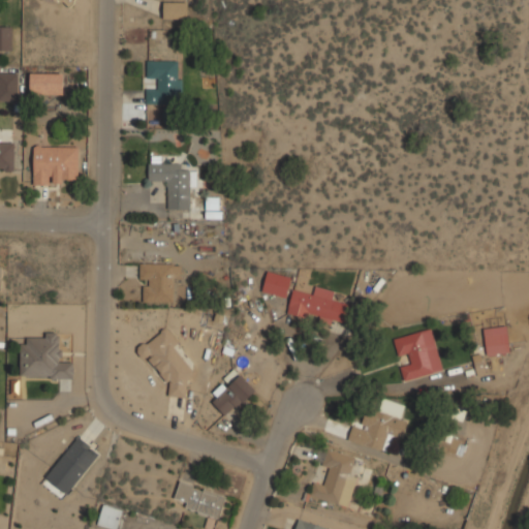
[(187,2),(163,2),(163,19),(187,19),(187,2)]
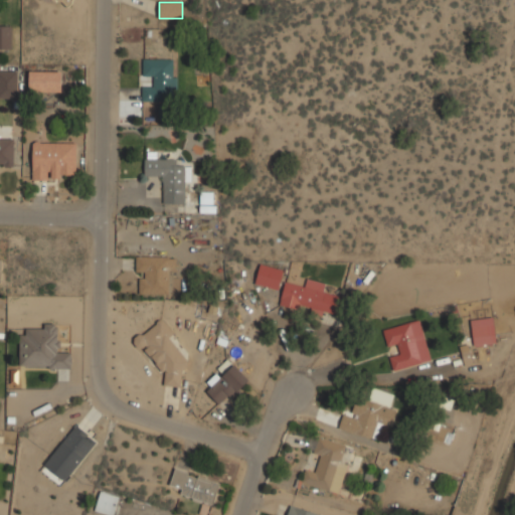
[(0,48),(11,48),(11,25),(0,25),(0,48)]
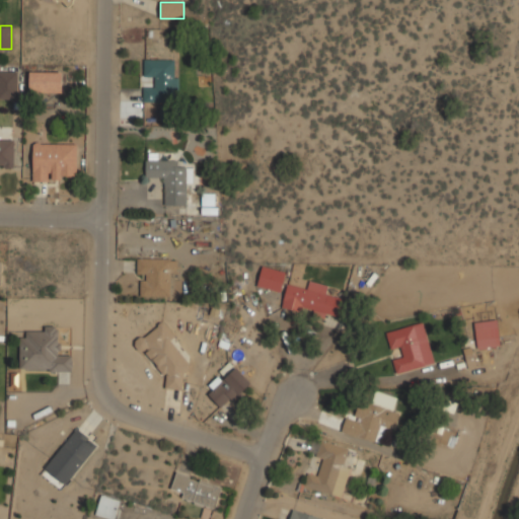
[(144,77),(154,77),(154,87),(143,87),(143,100),(177,100),(177,59),(144,59),(144,77)]
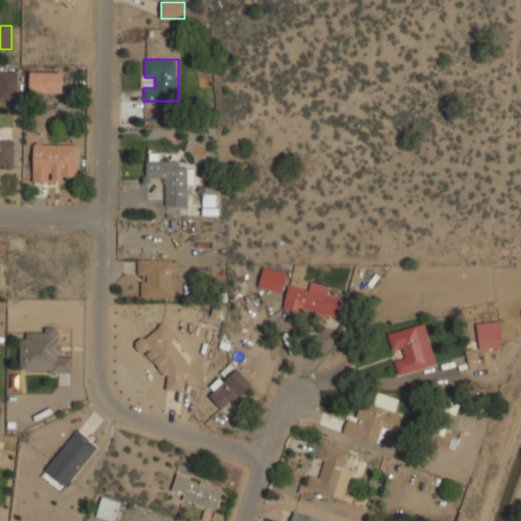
[(0,98),(17,99),(16,71),(0,71),(0,98)]
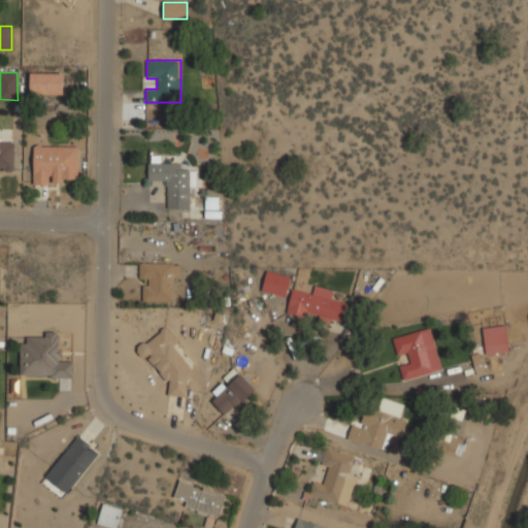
[(30,94),(63,94),(63,72),(30,72),(30,94)]
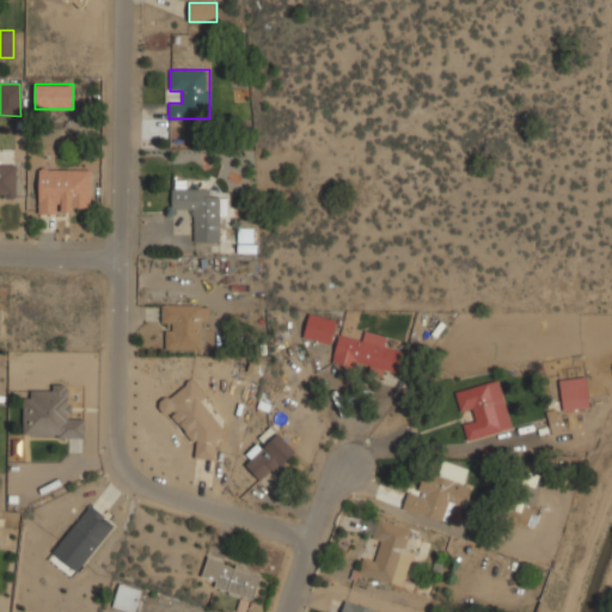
[(169,146),(195,146),(195,126),(170,124),(169,146)]
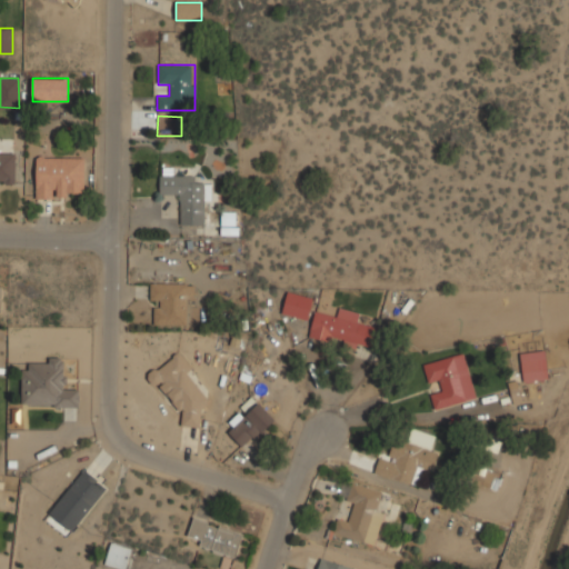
[(16,149),(0,148),(0,185),(15,185),(16,149)]
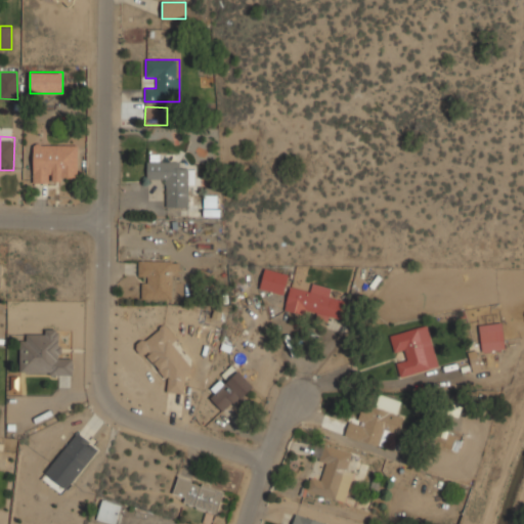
[(77,143),(33,143),(33,183),(77,183),(77,143)]
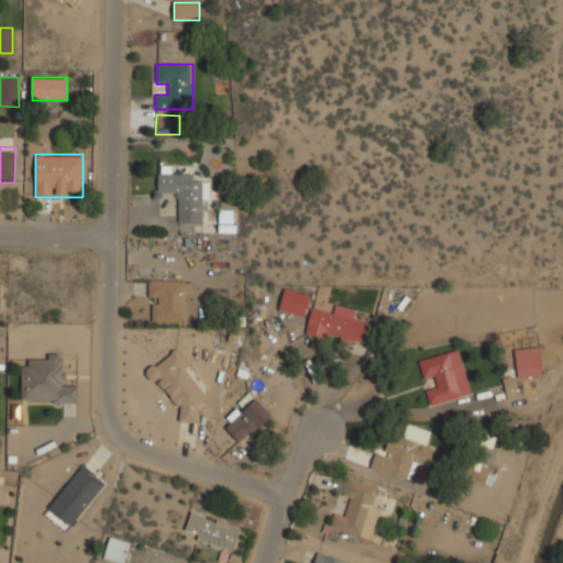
[(179,194),(179,224),(202,224),(202,199),(209,199),(208,181),(192,181),(192,174),(158,174),(158,194),(179,194)]
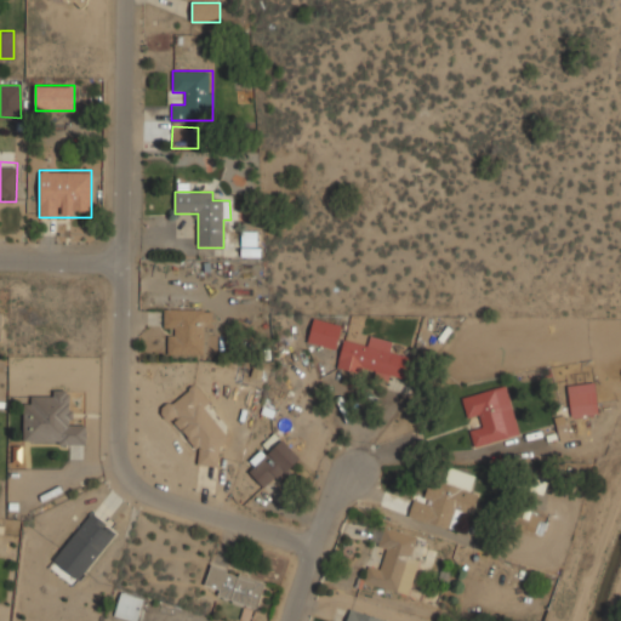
[(205,308),(165,308),(165,355),(204,355),(205,308)]
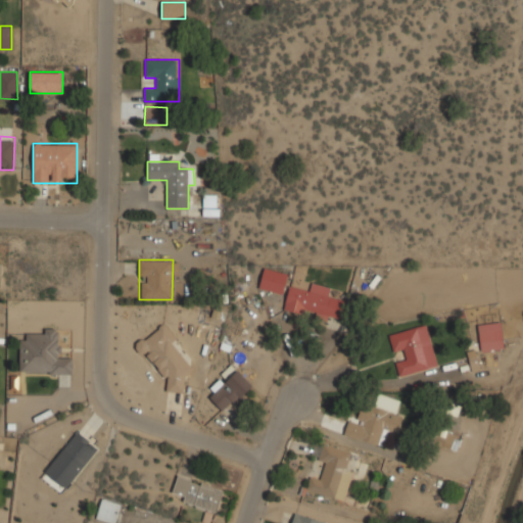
[(288,275),(265,269),(259,288),(283,294),(288,275)]
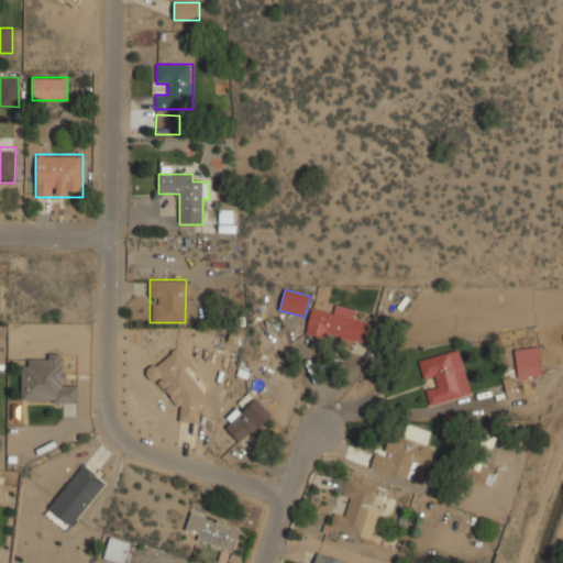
[(306,333),(329,339),(330,334),(371,343),(375,324),(352,319),(354,310),(335,306),(333,313),(311,309),(306,333)]
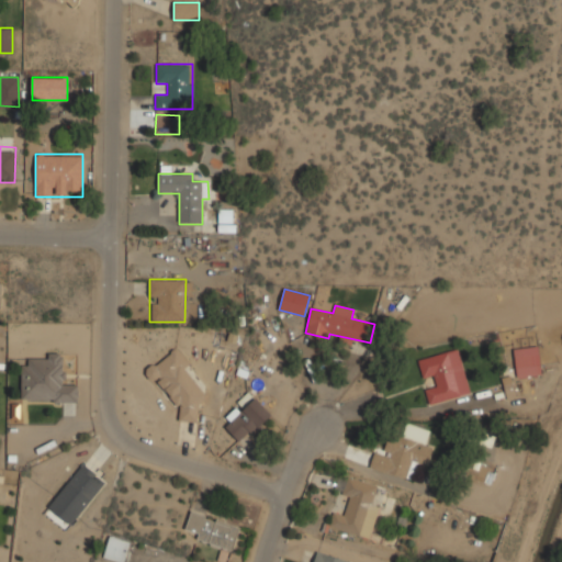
[(542,375),(540,346),(514,347),(516,377),(542,375)]
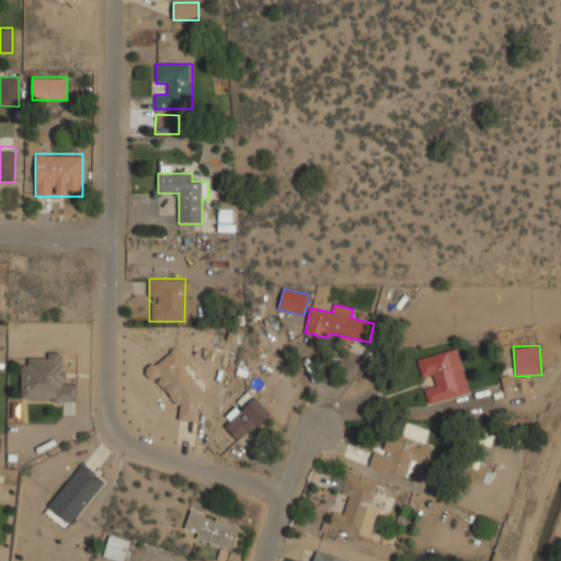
[(469,393),(459,348),(418,358),(422,378),(433,376),(435,385),(424,387),(428,403),(469,393)]
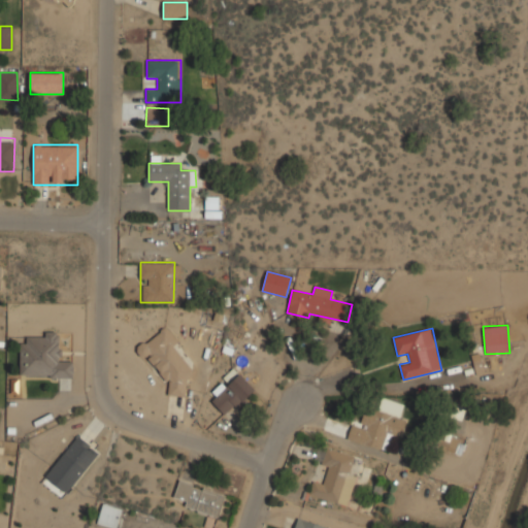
[(168,395),(187,397),(191,359),(175,358),(177,331),(156,329),(155,343),(138,341),(137,356),(150,357),(149,366),(161,368),(160,380),(169,381),(168,395)]
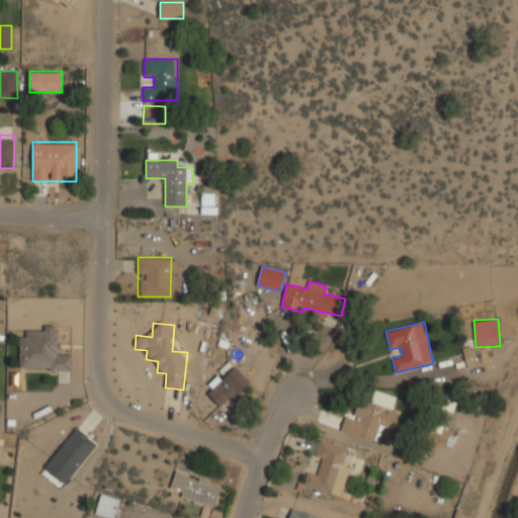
[(71,370),(71,353),(61,353),(61,325),(41,325),(41,332),(20,332),(19,370),(71,370)]
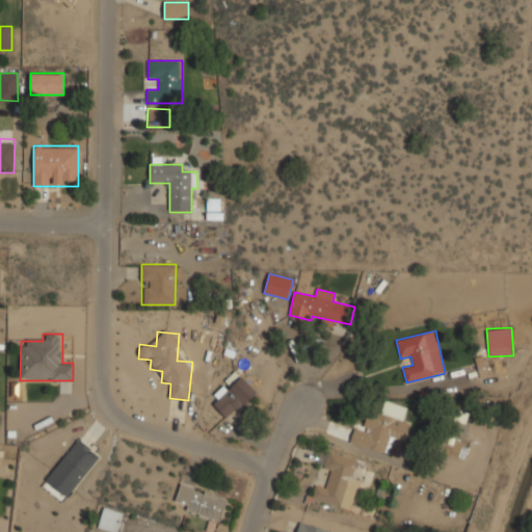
[(474,357),(480,378),(488,375),(483,354),(474,357)]
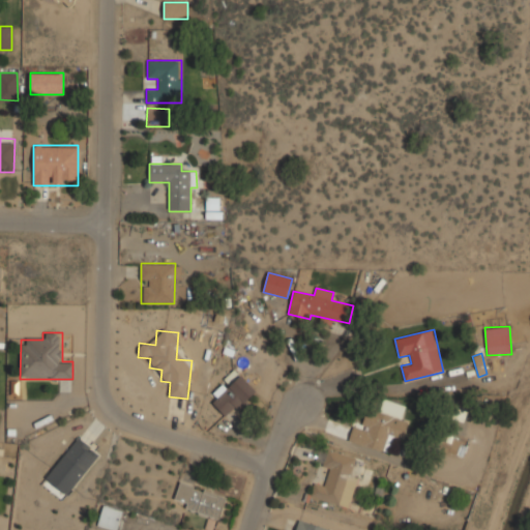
[(229,419),(257,390),(236,370),(212,392),(216,396),(211,402),(229,419)]
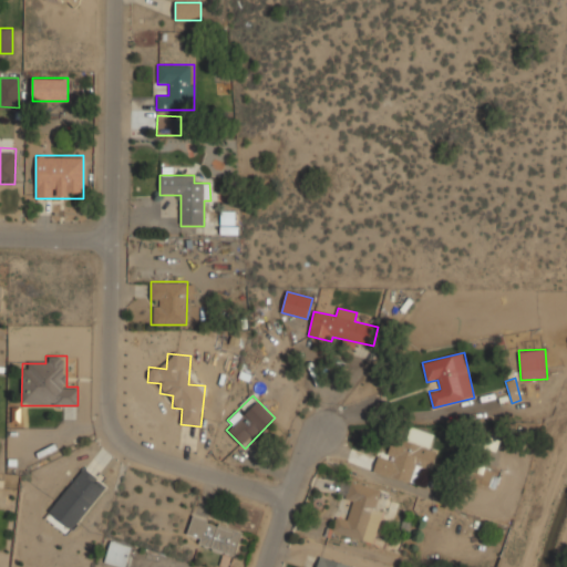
[(390,456),(379,453),(373,472),(411,483),(416,465),(430,468),(436,449),(395,435),(390,456)]
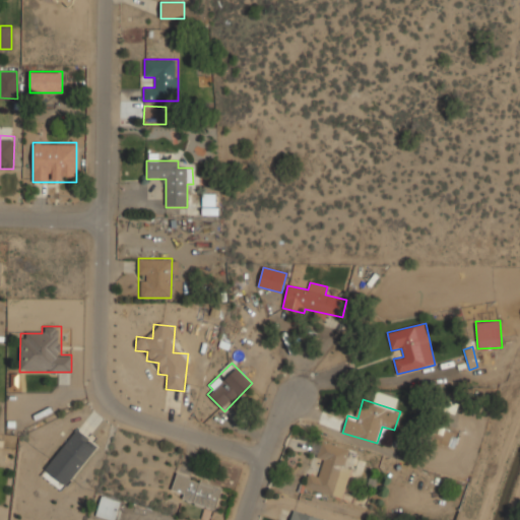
[(45,469),(67,486),(98,444),(75,428),(45,469)]
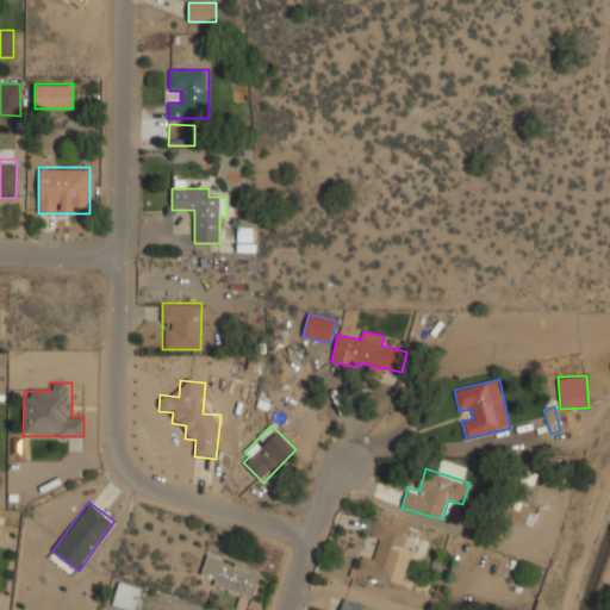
[(537,510),(520,502),(512,517),(530,526),(537,510)]
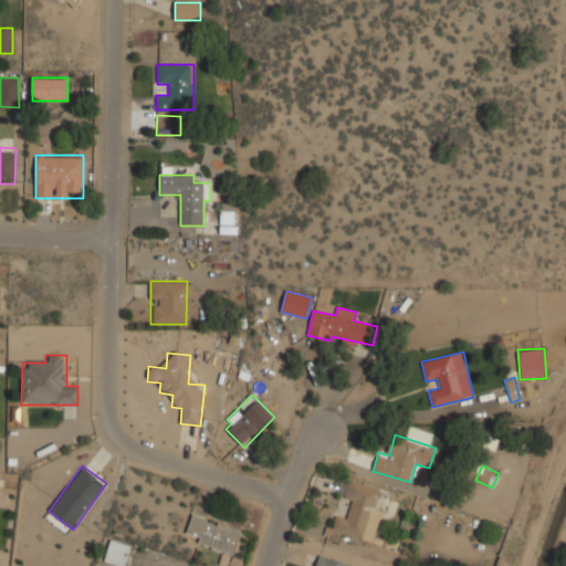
[(375,542),(388,490),(349,480),(344,499),(352,501),(347,519),(335,515),(331,531),(375,542)]
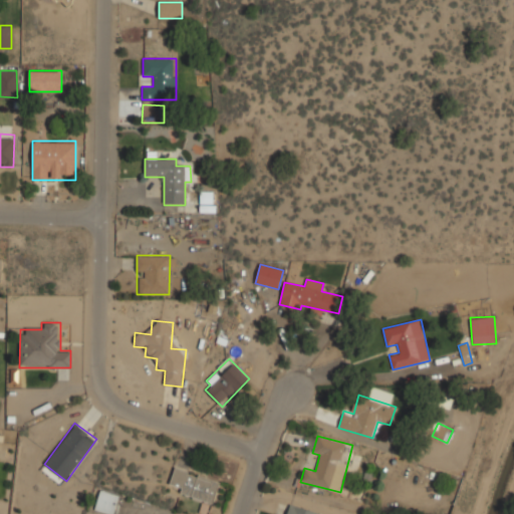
[(213,503),(220,481),(175,467),(168,489),(213,503)]
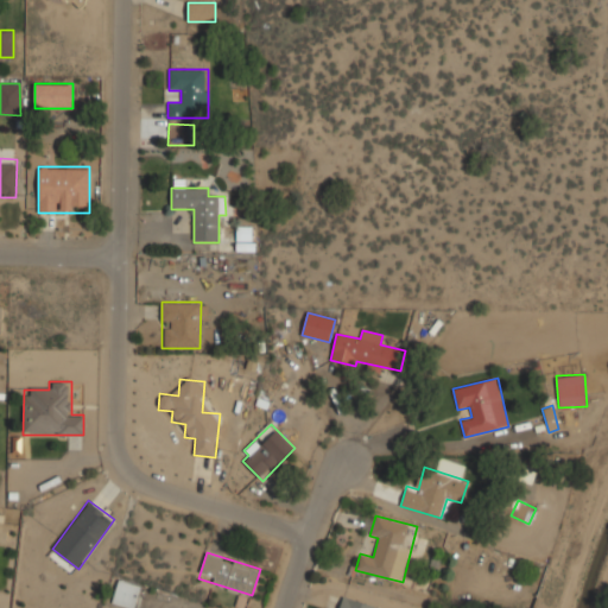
[(112,602),(130,607),(134,607),(141,586),(119,578),(112,602)]
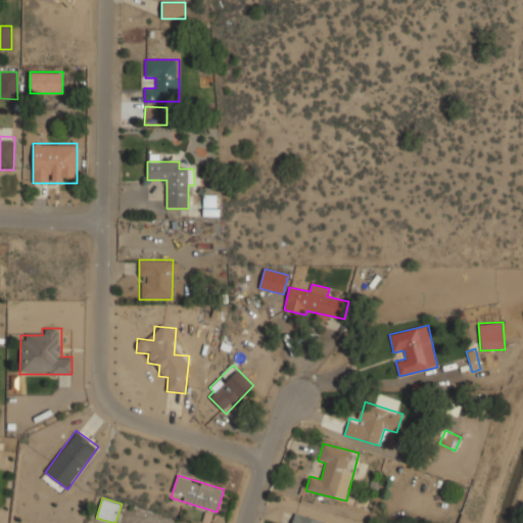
[(327,522),(328,522),(294,513),(291,522),(327,522)]
